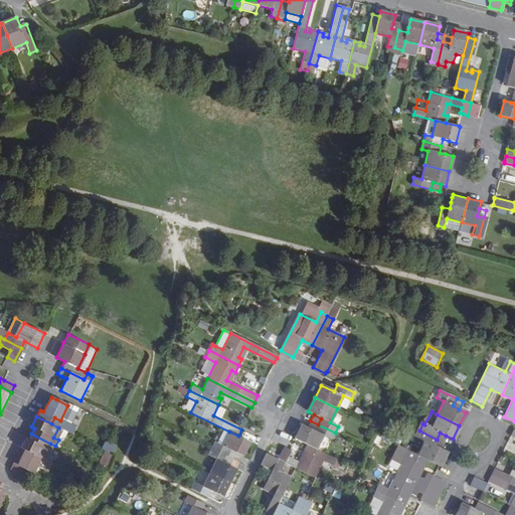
[(318,424),(310,420),(307,427),(314,431),(318,424)]
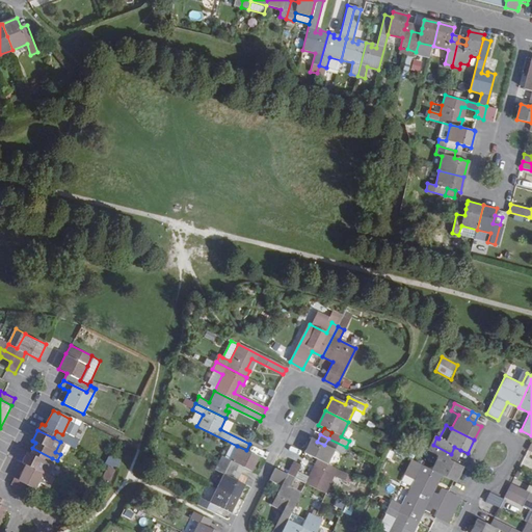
[(312,439),(304,452),(319,459),(327,463),(335,450),(342,454),(346,447),(328,439),(324,445),(317,442),(312,439)]
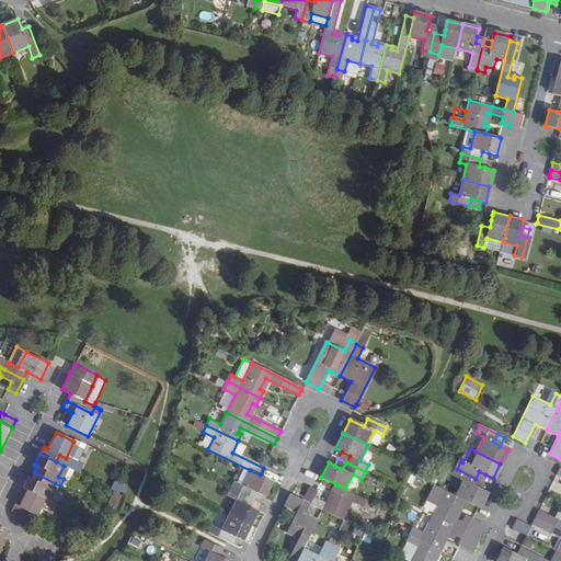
[(64,479),(68,482),(75,471),(64,466),(58,477),(64,479)]
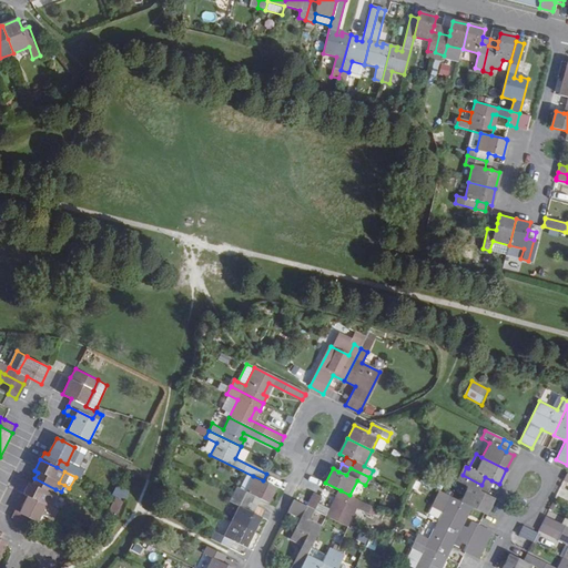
[(459,483),(467,487),(460,501),(470,506),(484,513),(485,514),(492,499),(485,495),(478,492),(482,485),(463,475),(459,483)]
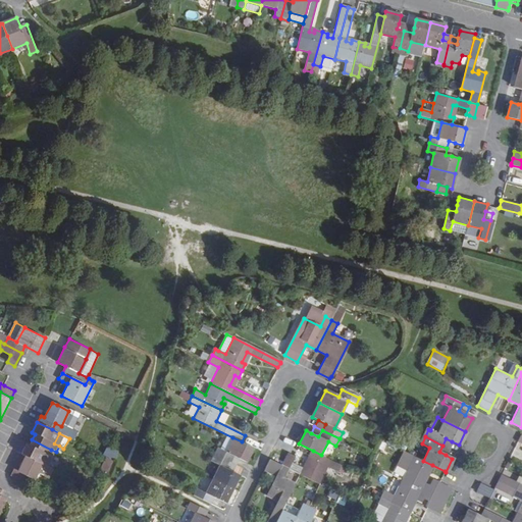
[(254,448),(242,441),(232,437),(225,452),(216,448),(213,454),(231,463),(235,456),(240,459),(247,462),(254,448)]
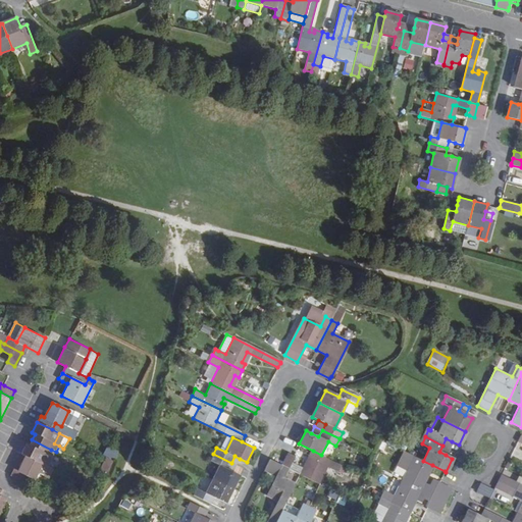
[(442,446),(449,449),(452,441),(446,438),(442,446)]
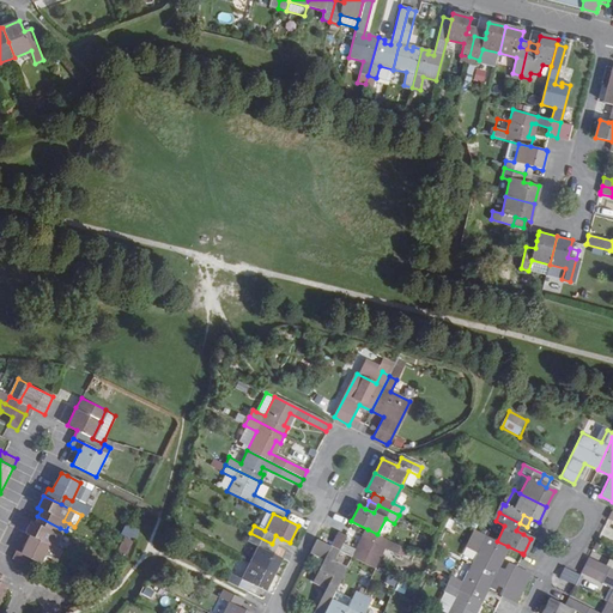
[(31,521),(25,533),(30,535),(52,546),(60,528),(37,516),(34,522),(31,521)]
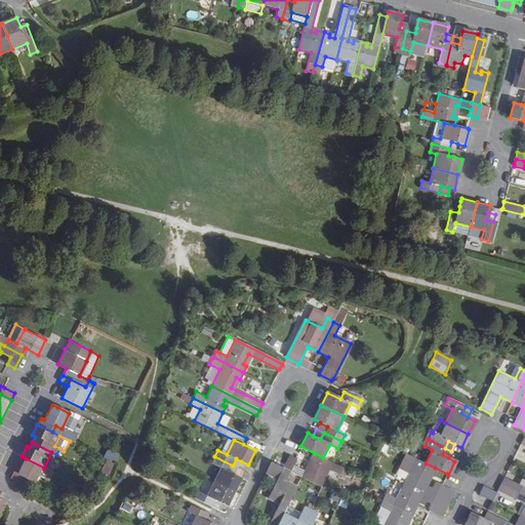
[(448,457),(451,451),(445,448),(442,454),(448,457)]
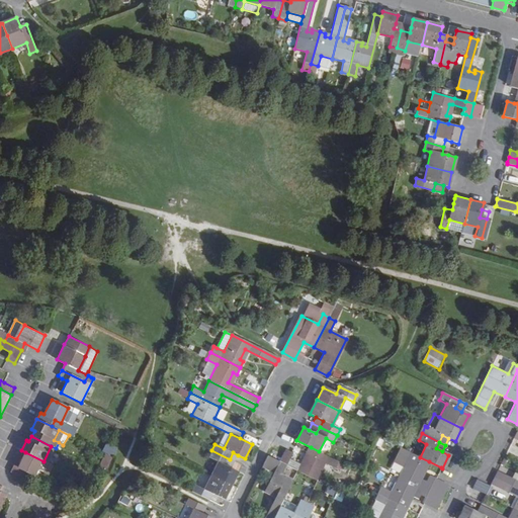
[(107,443),(103,451),(107,454),(111,455),(115,447),(107,443)]
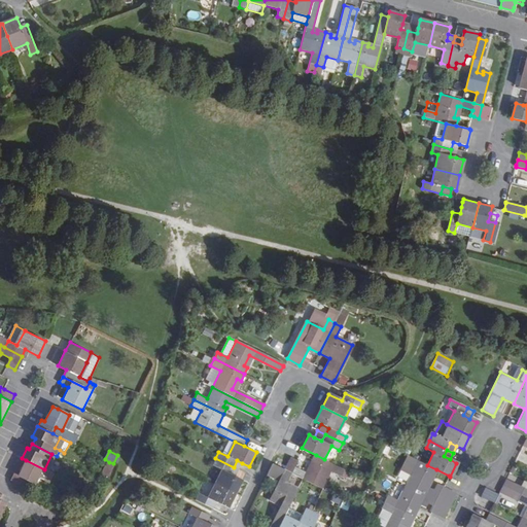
[(342,478),(345,469),(324,459),(316,455),(312,462),(315,463),(310,475),(296,467),(299,460),(296,459),(291,457),(285,469),(291,473),(322,489),(331,471),(342,478)]
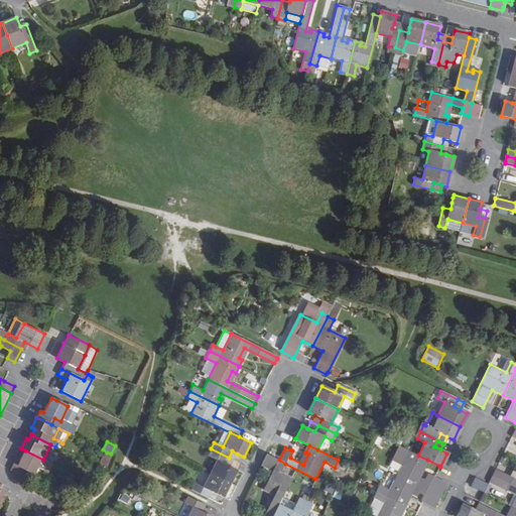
[(401,465),(396,474),(433,492),(439,495),(445,483),(439,480),(434,477),(431,476),(429,482),(416,476),(421,466),(424,467),(427,460),(418,456),(398,445),(395,452),(405,457),(401,465)]
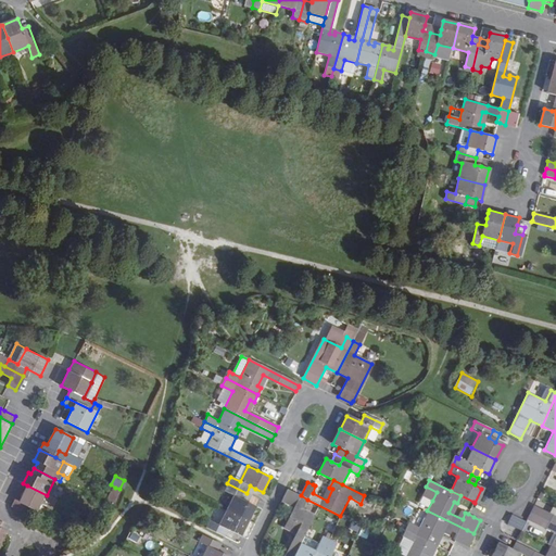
[(234,495),(226,510),(249,521),(255,507),(248,503),(242,501),(247,493),(227,483),(224,491),(234,495)]
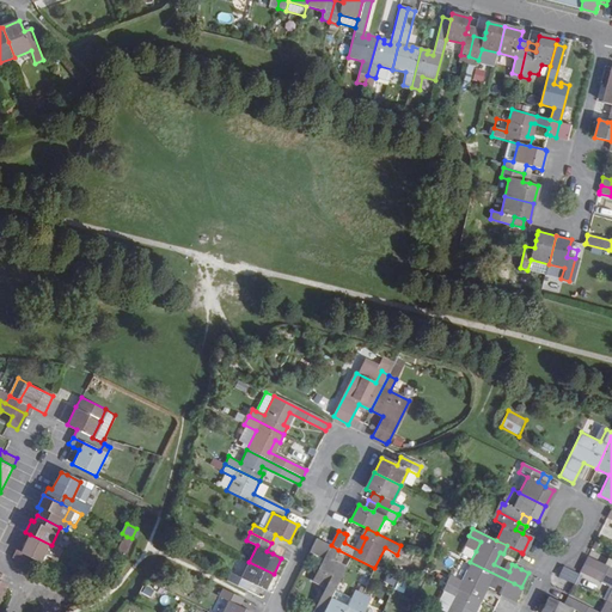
[(56,560),(61,550),(51,545),(30,534),(20,551),(16,549),(12,557),(32,568),(36,560),(40,561),(44,554),(56,560)]
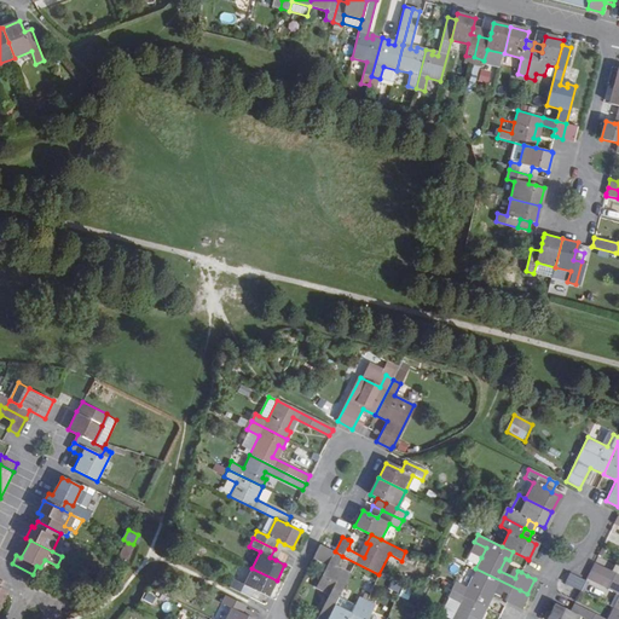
[(284,544),(278,541),(275,549),(279,553),(284,544)]
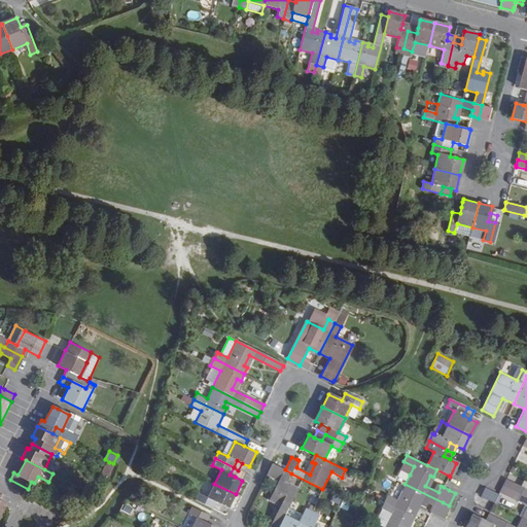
[(410,475),(414,466),(403,461),(399,469),(410,475)]
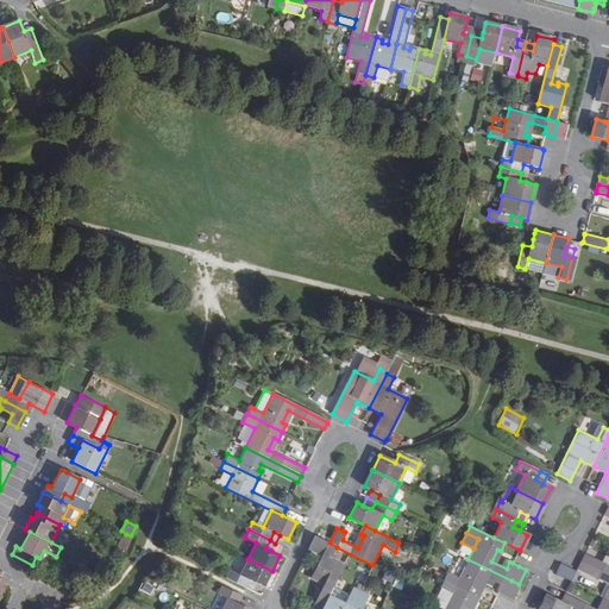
[(126,534),(119,551),(127,554),(133,537),(131,535),(126,534)]
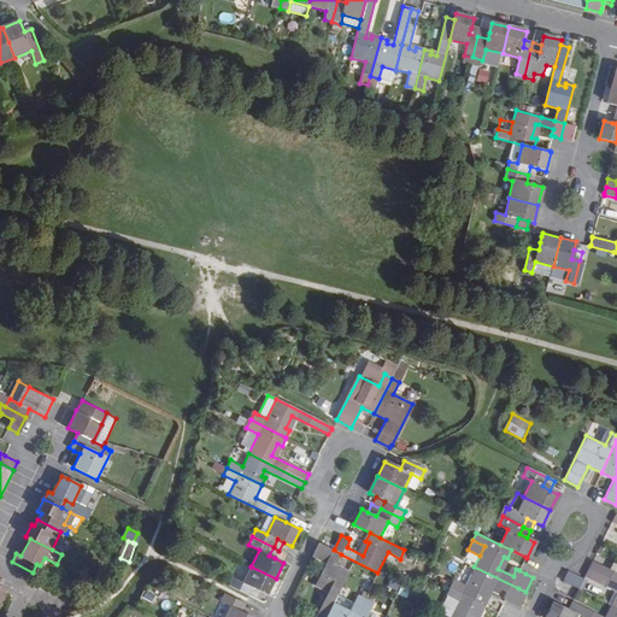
[(275,558),(278,551),(274,547),(269,556),(275,558)]
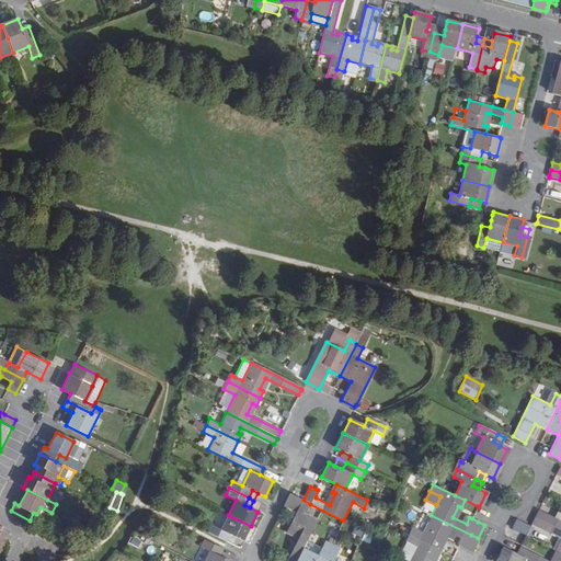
[(301,536),(287,560),(296,560),(302,549),(317,522),(305,515),(310,504),(304,500),(287,533),(295,537),(297,533),(301,536)]
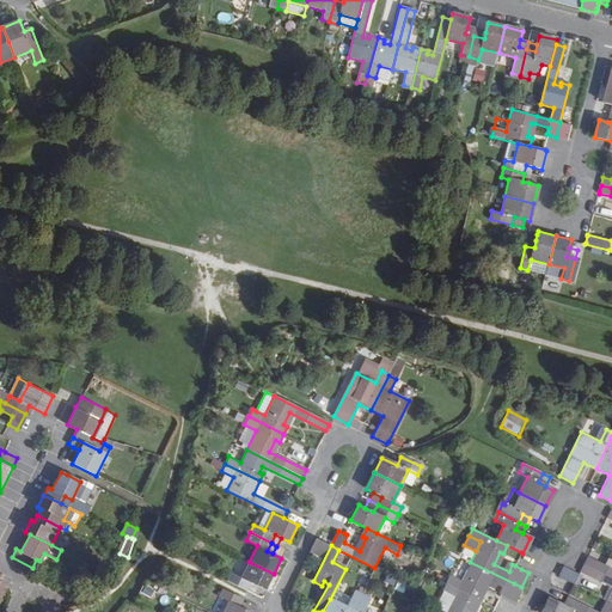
[(611,569),(604,565),(587,556),(582,564),(610,577),(611,579),(611,569)]
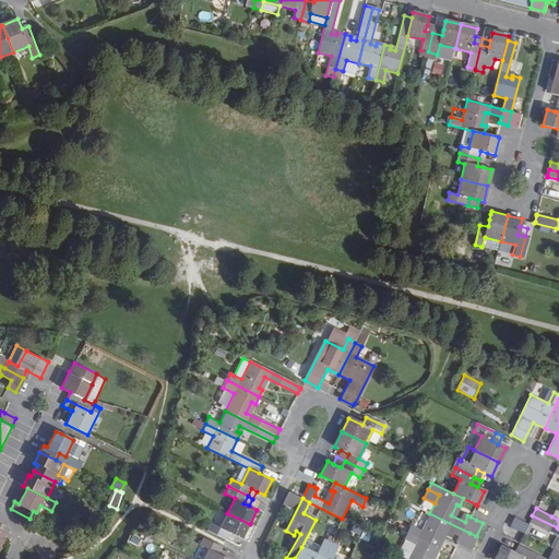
[(242,538),(250,524),(227,513),(219,527),(210,522),(206,530),(226,539),(229,532),(242,538)]
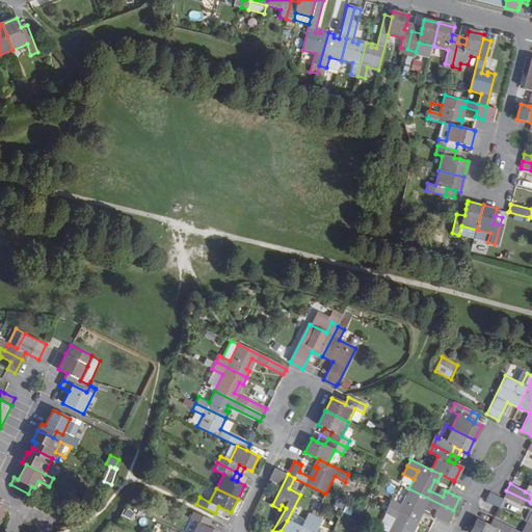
[(390,500),(387,506),(417,522),(420,515),(418,514),(421,508),(429,512),(431,507),(436,509),(433,515),(447,523),(453,510),(447,507),(408,488),(400,505),(390,500)]
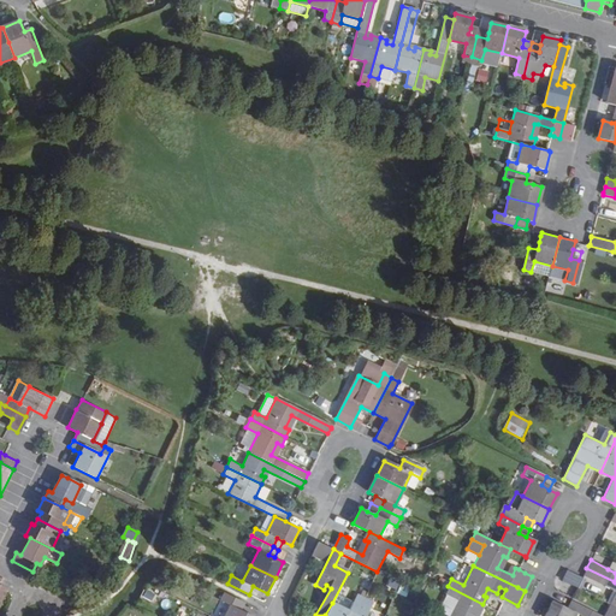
[(615,582),(614,581),(586,568),(582,575),(615,592),(615,597),(615,598),(612,597),(609,604),(615,606),(615,582)]
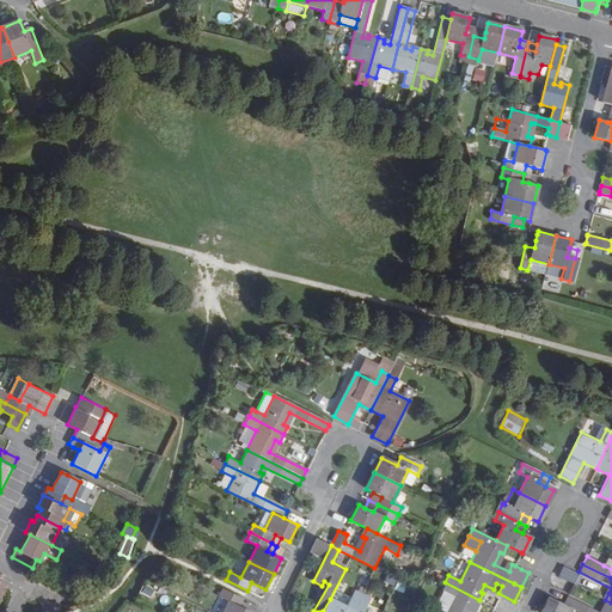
[(564,567),(560,577),(575,585),(580,575),(564,567)]
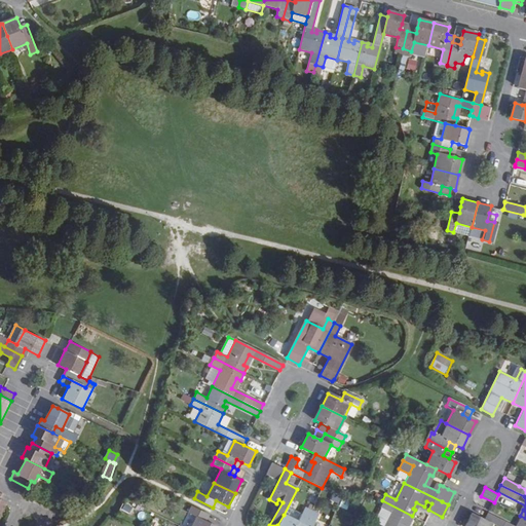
[(407,525),(412,516),(382,500),(379,506),(389,512),(382,525),(407,525)]
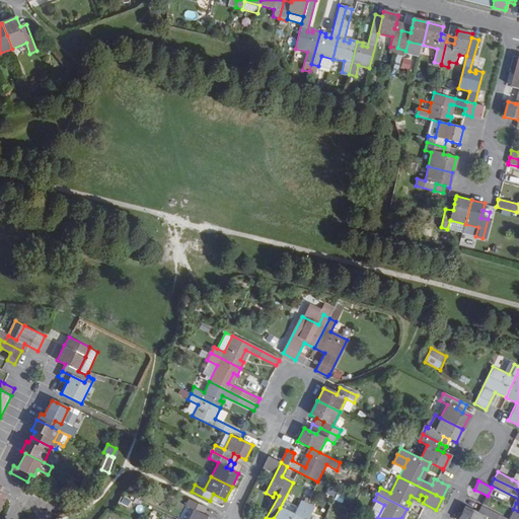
[(127,497),(123,505),(131,508),(134,499),(127,497)]
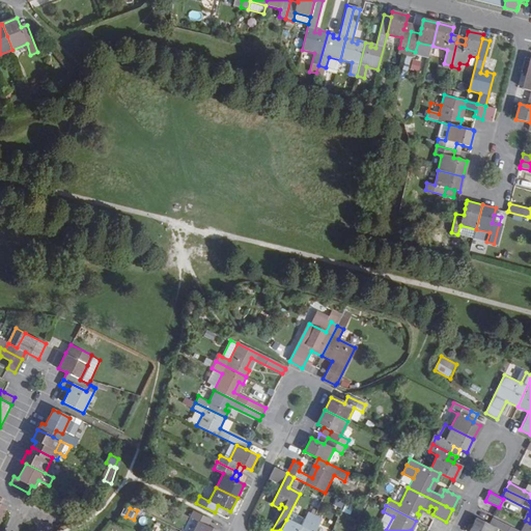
[(191,518),(198,522),(193,530),(216,530),(207,526),(211,520),(193,511),(191,518)]
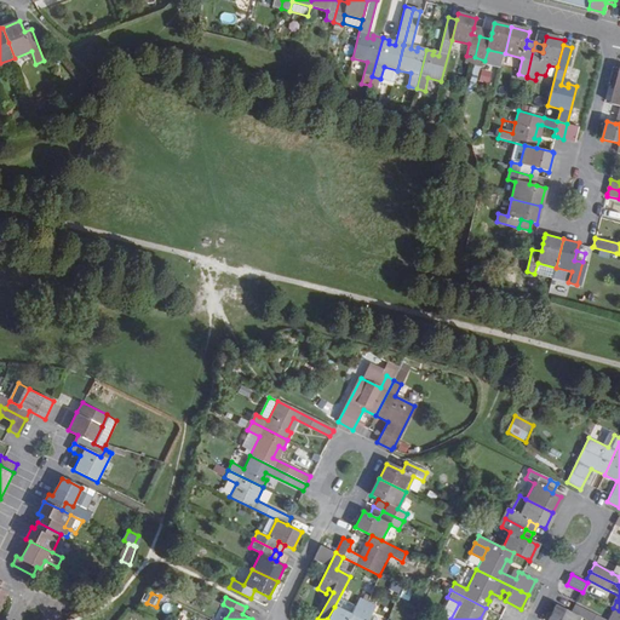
[(619,619),(619,610),(613,608),(606,619),(603,619),(573,604),(569,613),(579,618),(584,619),(619,619)]
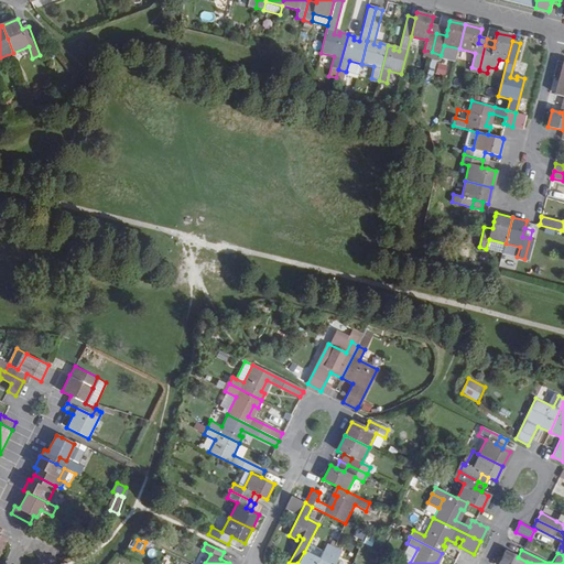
[(505,551),(497,563),(525,563),(527,562),(518,557),(505,551)]
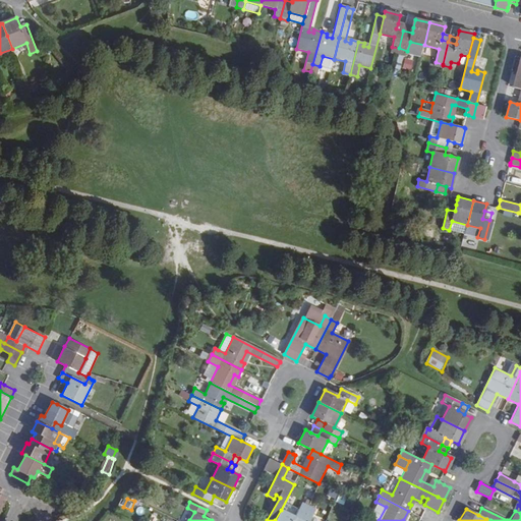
[(297,510),(294,517),(281,510),(275,520),(300,520),(304,513),(297,510)]
